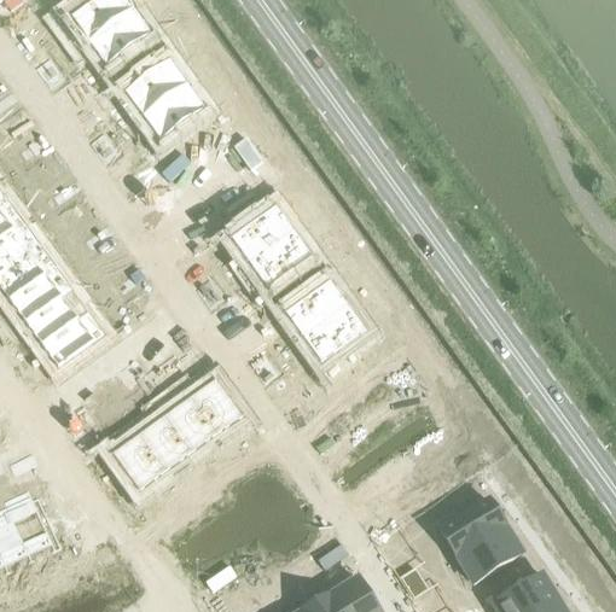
[(79,0),(60,13),(82,44),(86,41),(133,7),(127,0),(88,0),(86,3),(85,0),(79,0)]
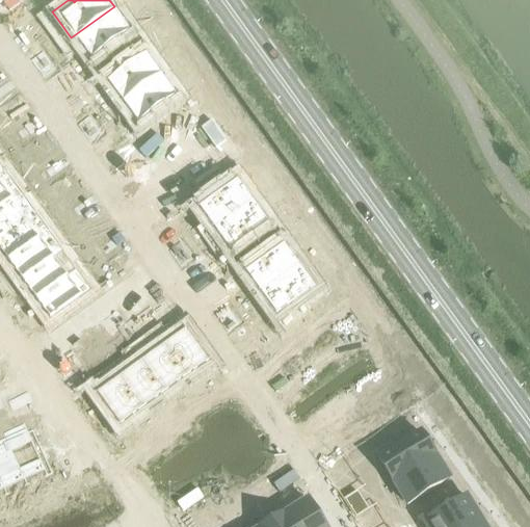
[(114,6),(74,35),(89,57),(129,28),(114,6)]
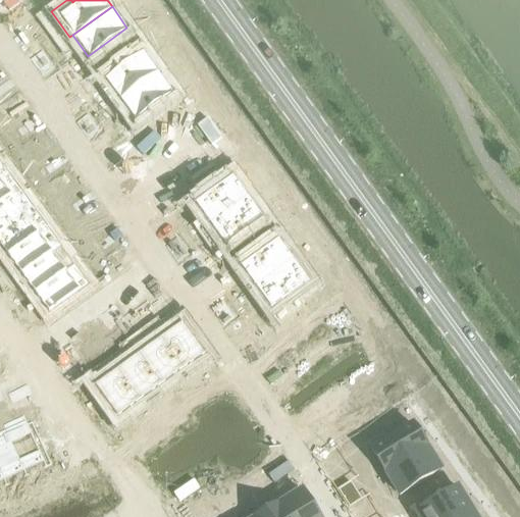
[(40,46),(28,54),(34,62),(46,54),(40,46)]
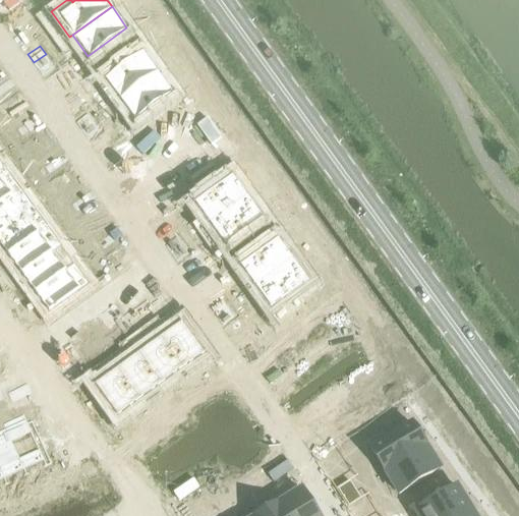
[(141,48),(102,75),(118,98),(157,69),(141,48)]
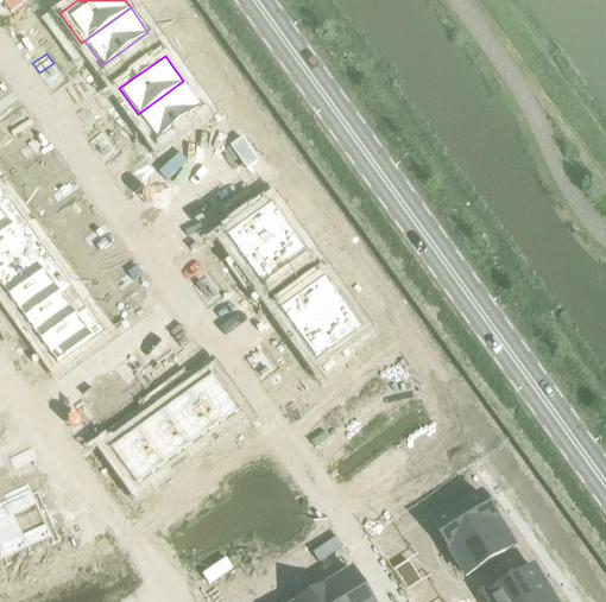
[(54,63),(39,73),(46,82),(60,73),(54,63)]
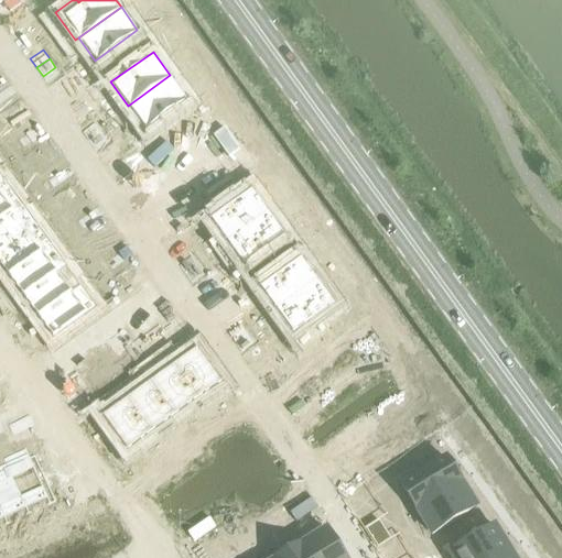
[(170,75),(128,106),(144,129),(186,98),(170,75)]
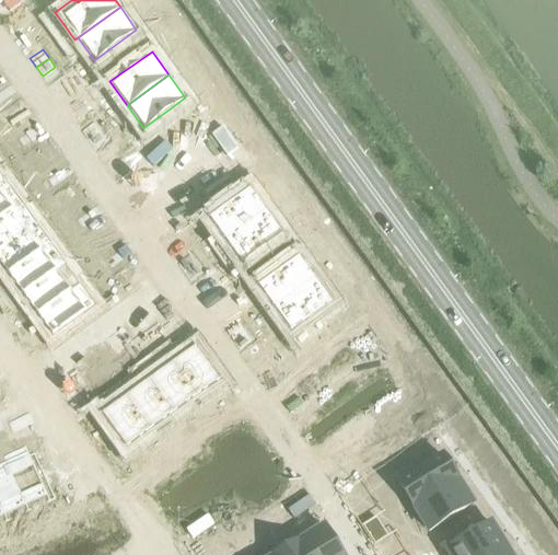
[(8,80),(0,85),(0,90),(3,94),(13,88),(8,80)]
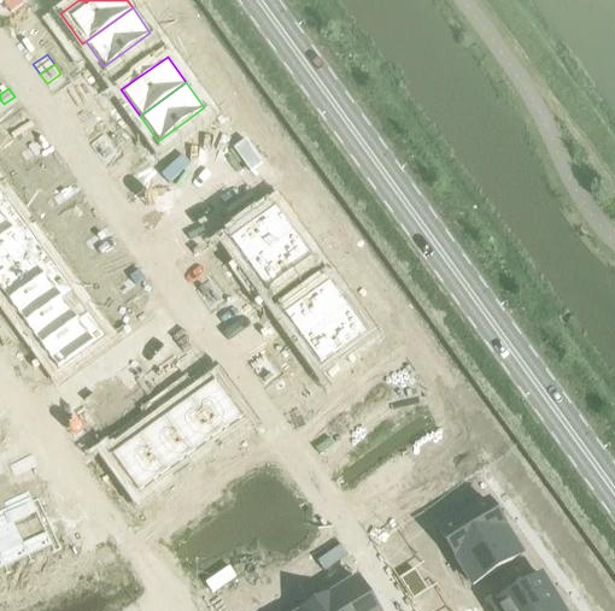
[(101,129),(87,139),(94,148),(107,139),(101,129)]
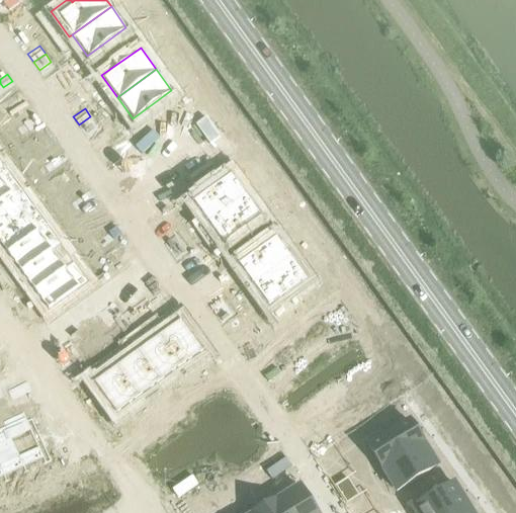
[(34,110),(25,117),(29,124),(39,117),(34,110)]
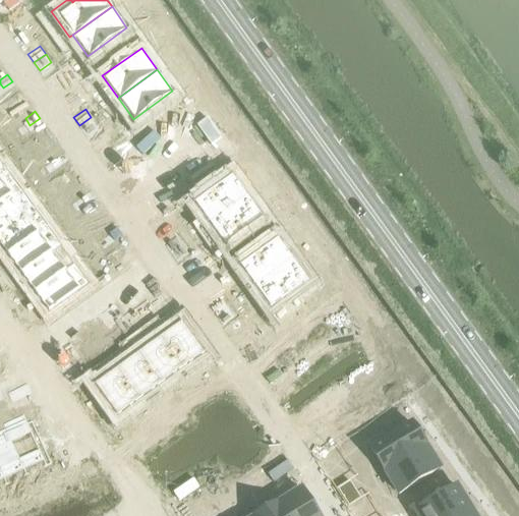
[(91,117),(79,125),(85,133),(97,125),(91,117)]
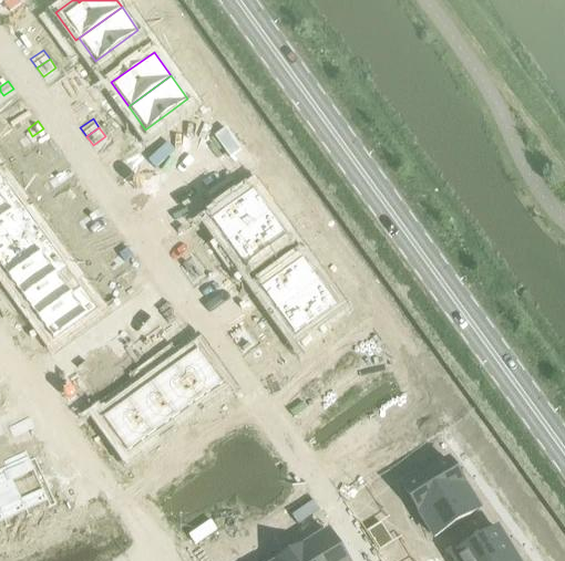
[(28,128),(17,136),(22,143),(32,136),(28,128)]
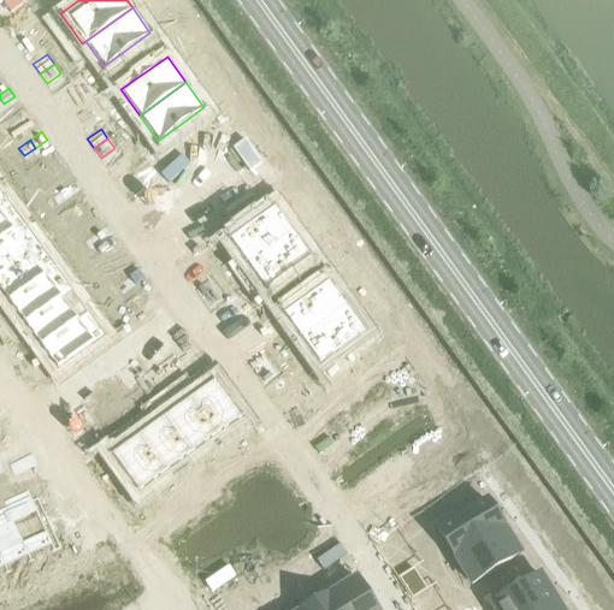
[(72,176),(62,184),(68,191),(78,184),(72,176)]
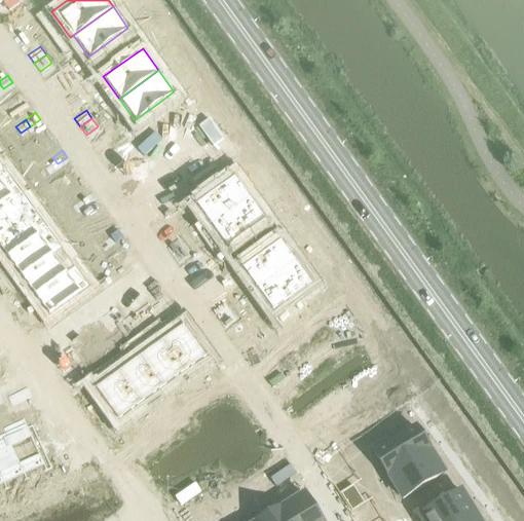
[(52,157),(43,164),(47,171),(58,163),(52,157)]
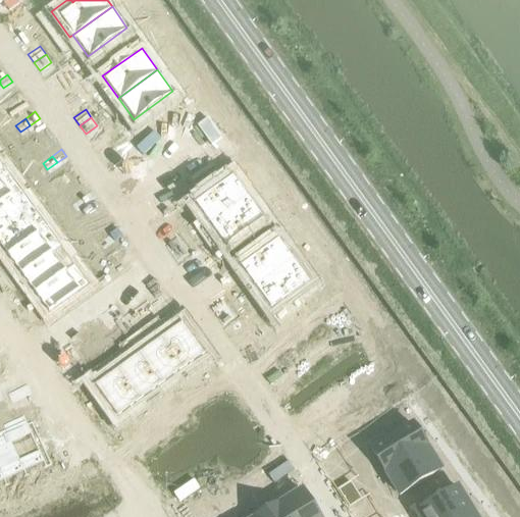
[(231,171),(192,200),(208,221),(247,193),(231,171)]
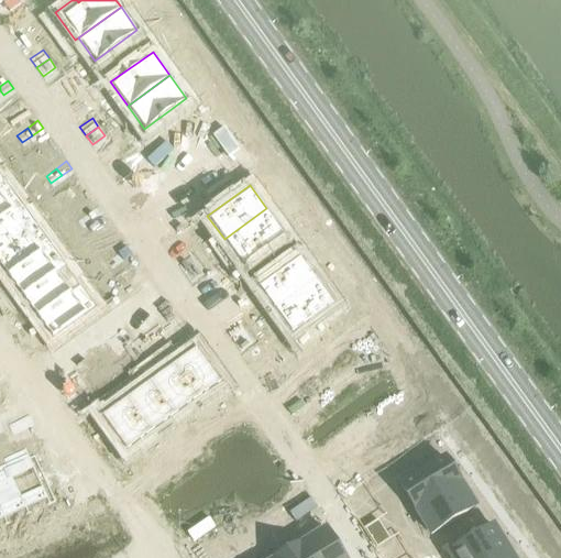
[(0,214),(11,206),(0,190),(0,214)]
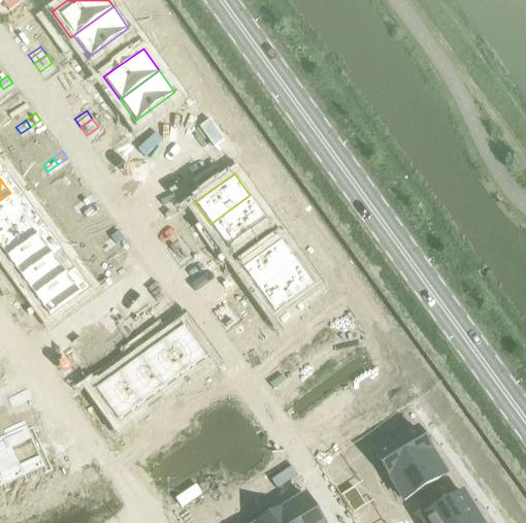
[(90,189),(80,196),(86,203),(95,196),(90,189)]
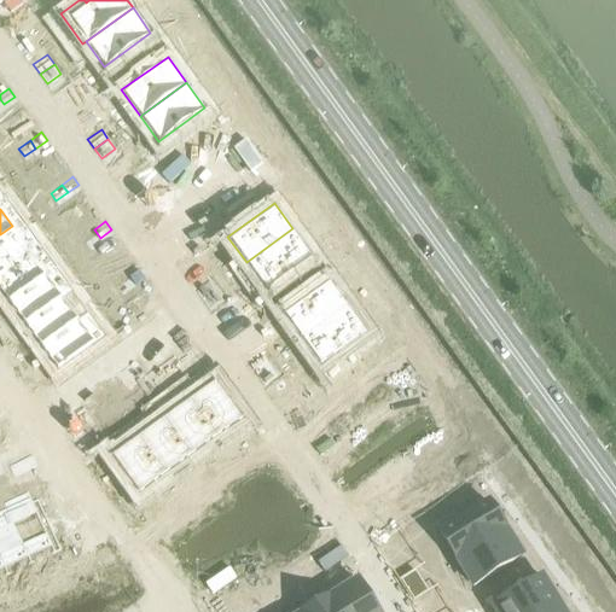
[(12,226),(0,234),(0,269),(29,249),(12,226)]
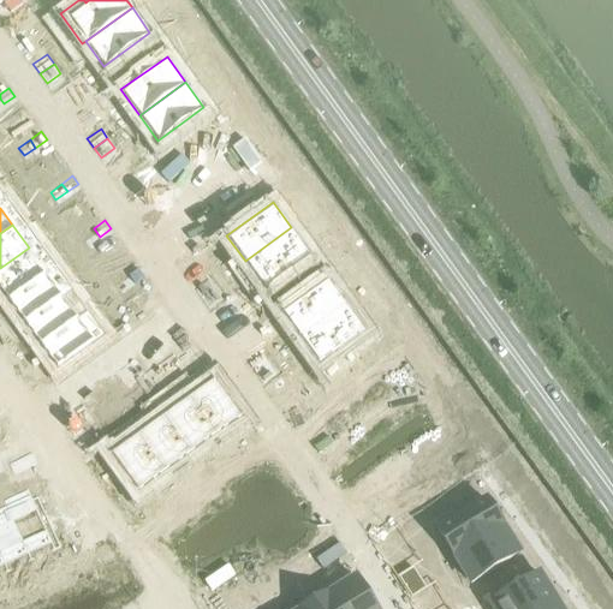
[(291,227),(245,261),(263,286),(309,252),(291,227)]
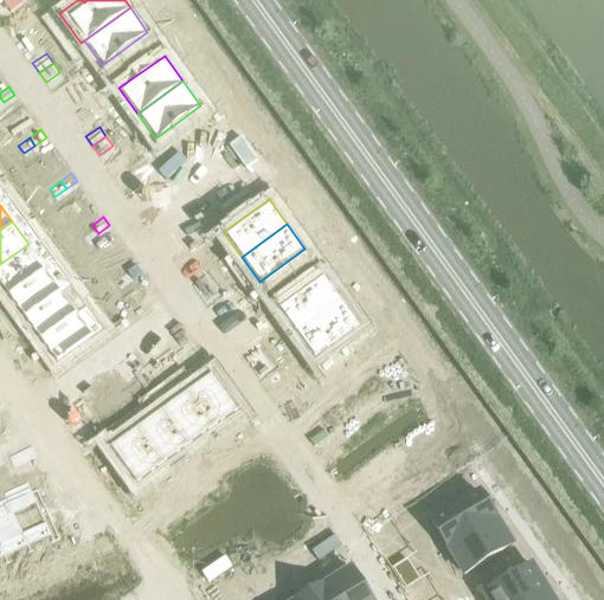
[(92,225),(81,233),(87,240),(98,233),(92,225)]
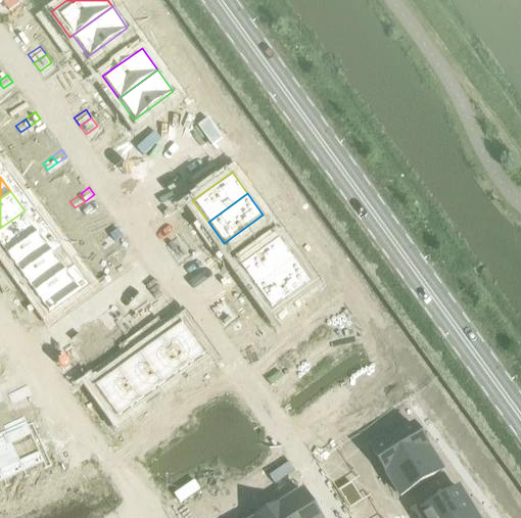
[(25,210),(0,228),(0,245),(5,252),(38,229),(25,210)]
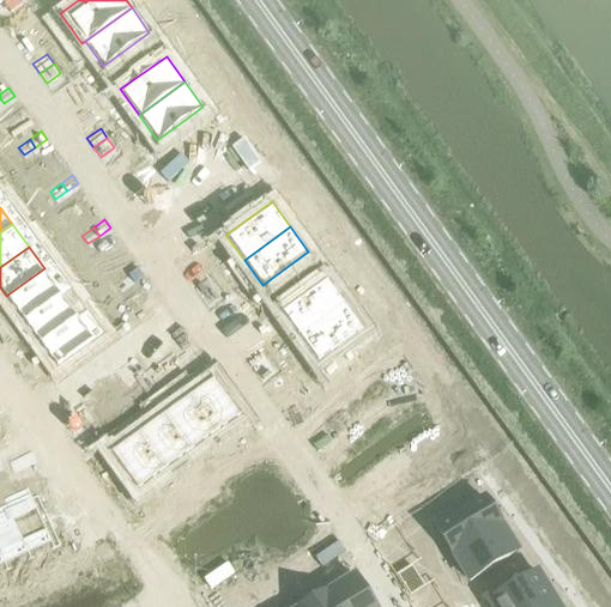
[(137,263),(125,272),(131,279),(143,272),(137,263)]
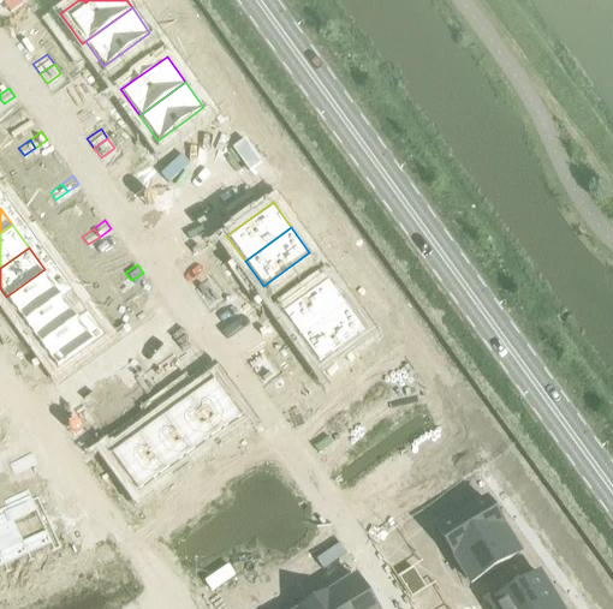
[(45,269),(6,297),(23,320),(60,292),(45,269)]
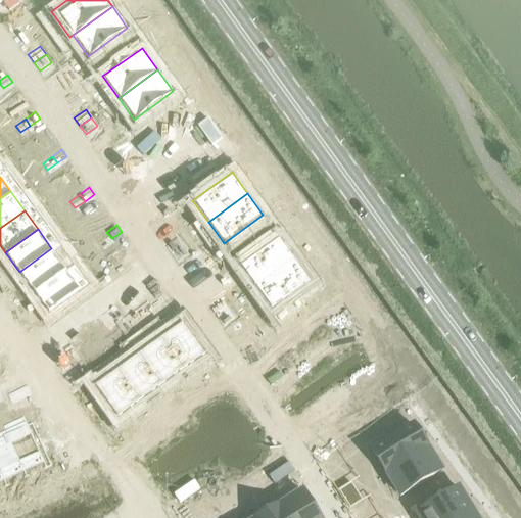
[(106,232),(97,239),(102,245),(111,238),(106,232)]
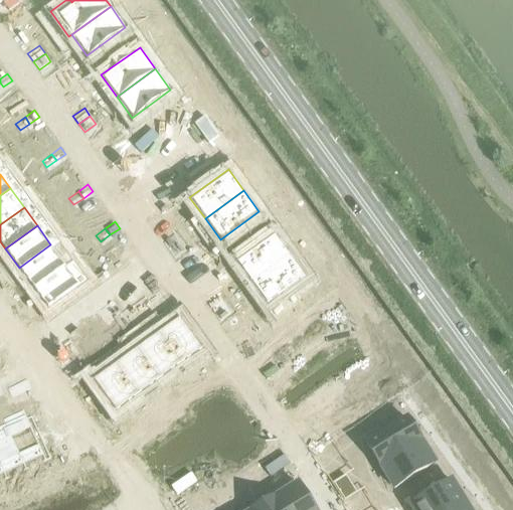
[(172,229),(161,237),(167,245),(178,237),(172,229)]
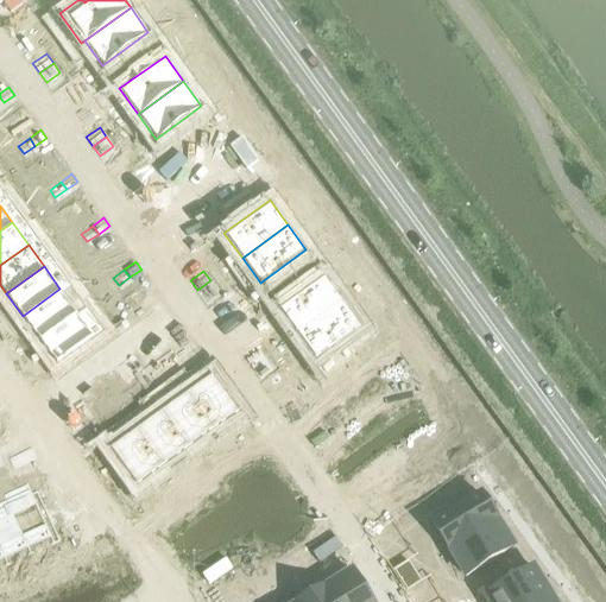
[(322,273),(277,306),(295,331),(341,298),(322,273)]
